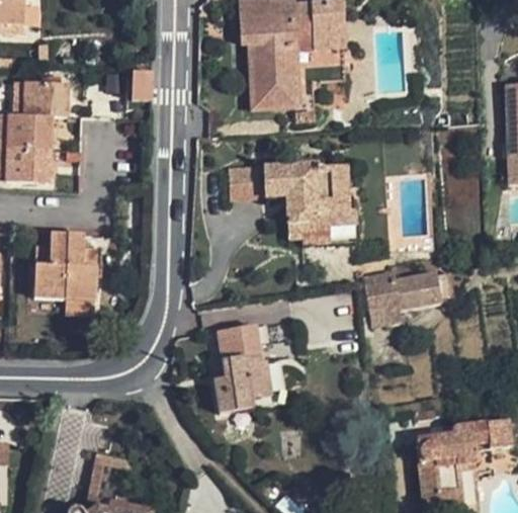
[(0,0),(0,21),(23,22),(23,0),(0,0)]
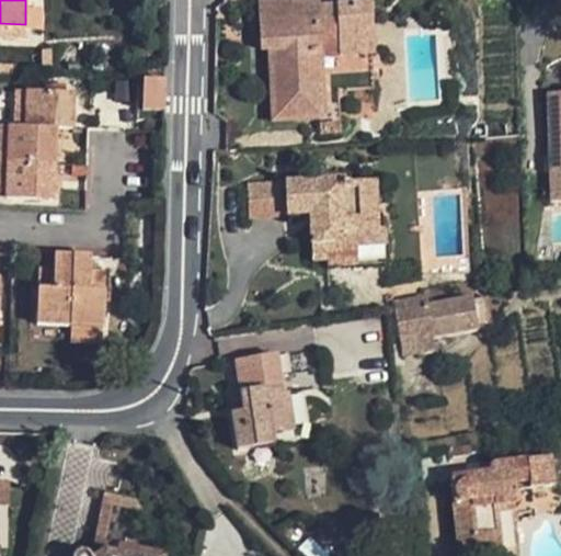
[(259,0),(261,33),(270,33),(271,46),(267,46),(272,118),(322,115),(318,42),(338,41),(339,52),(370,49),(367,1),(318,4),(318,0),(259,0)]
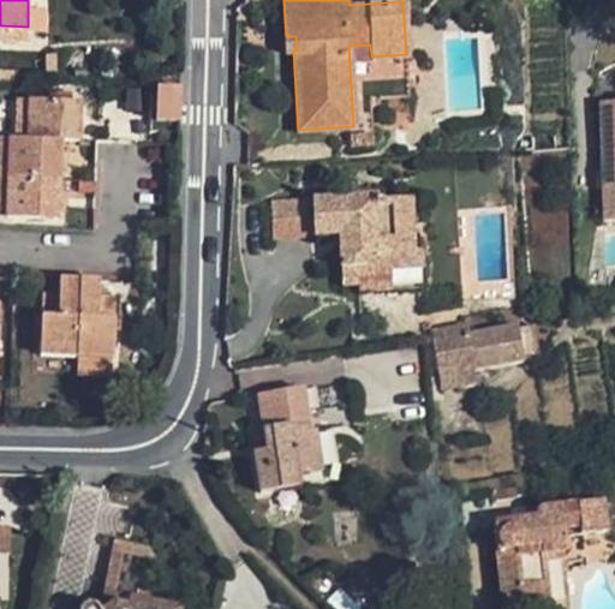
[(29,4),(28,27),(45,27),(45,5),(29,4)]
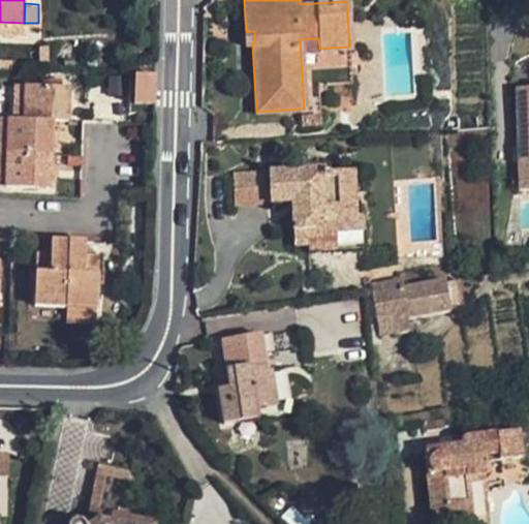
[(0,30),(23,31),(24,23),(0,22),(0,30)]
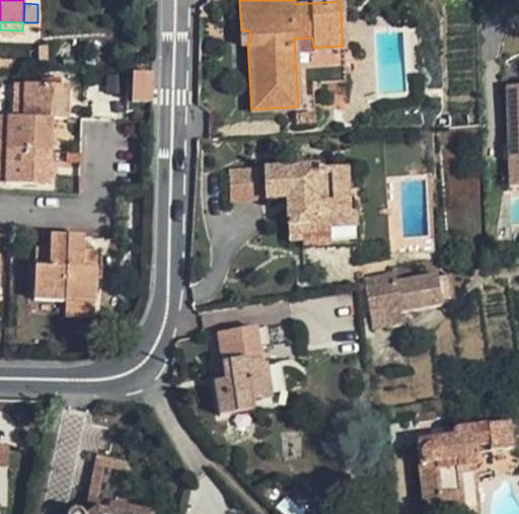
[(249,30),(241,30),(241,44),(247,43),(250,43),(249,30)]
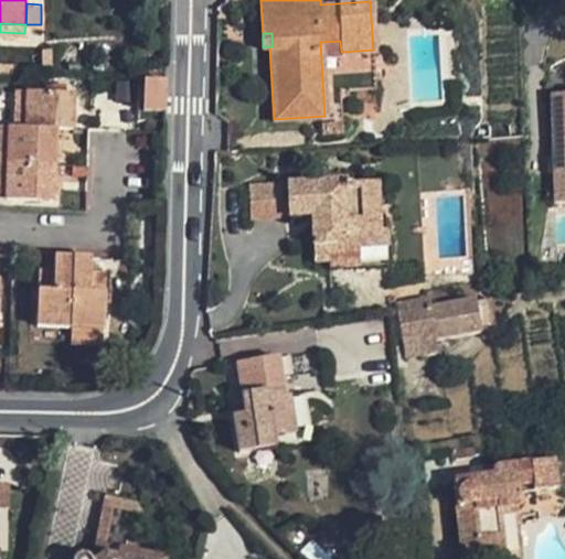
[(142,106),(164,107),(166,76),(144,75),(142,106)]
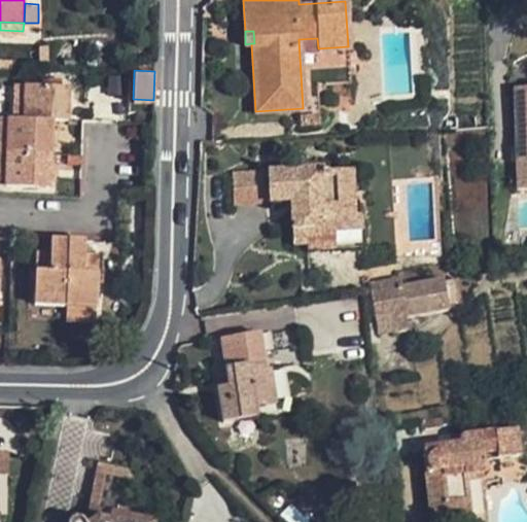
[(23,114),(25,81),(14,81),(13,114),(23,114)]
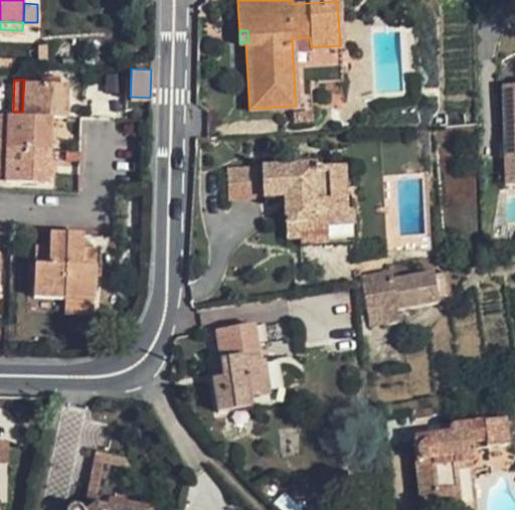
[(22,112),(51,114),(66,114),(67,81),(24,79),(22,112)]
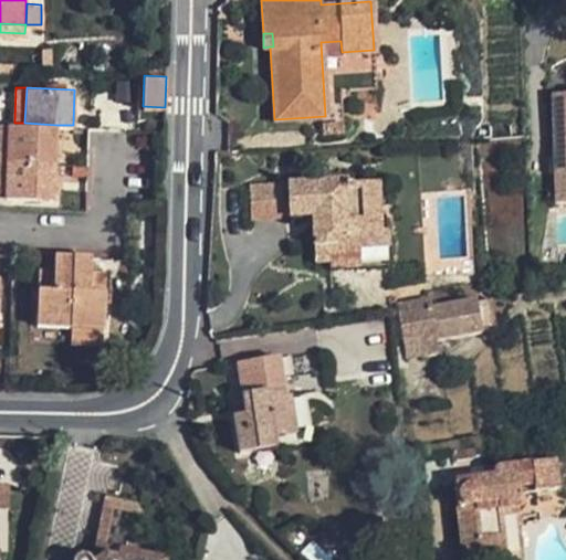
[(565,90),(552,91),(555,197),(565,196),(565,90)]
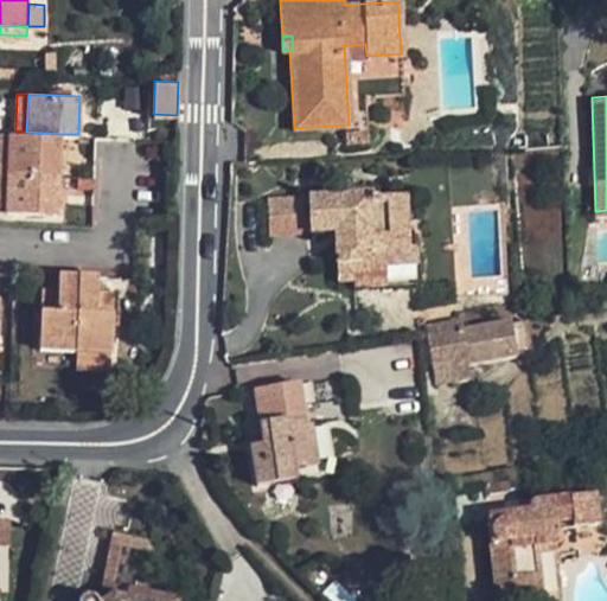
[(10,132),(7,170),(59,172),(61,134),(26,132),(16,132),(10,132)]
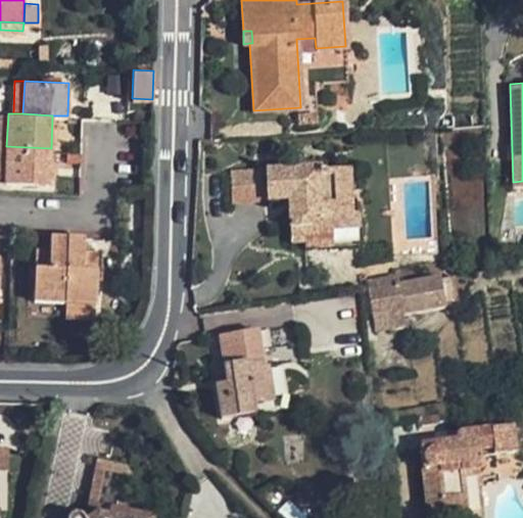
[(5,181),(49,183),(51,148),(6,146),(5,181)]
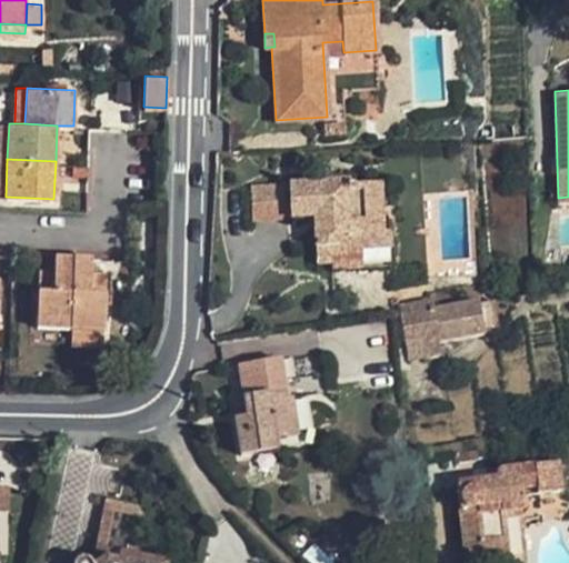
[(287,182),(289,217),(313,214),(321,214),(321,224),(313,225),(316,262),(361,259),(360,247),(359,233),(381,232),(378,180),(346,182),(346,179),(287,182)]
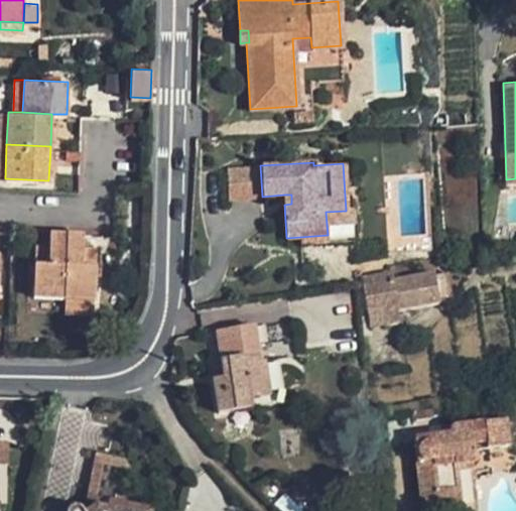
[(260,165),(228,167),(230,199),(262,197),(260,165)]
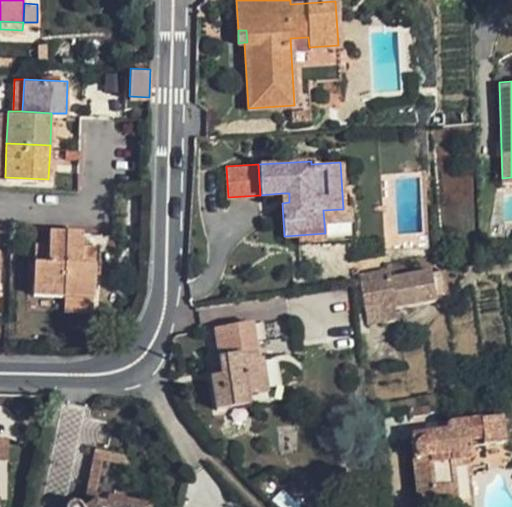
[(323,210),(324,222),(350,221),(350,208),(343,209),(323,210)]
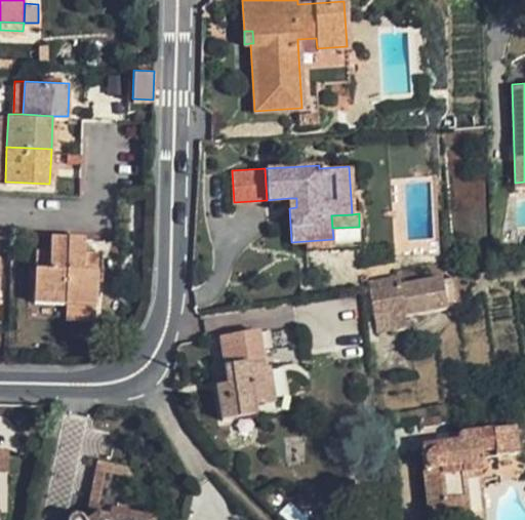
[(34,300),(65,301),(68,234),(50,234),(50,248),(36,247),(34,300)]
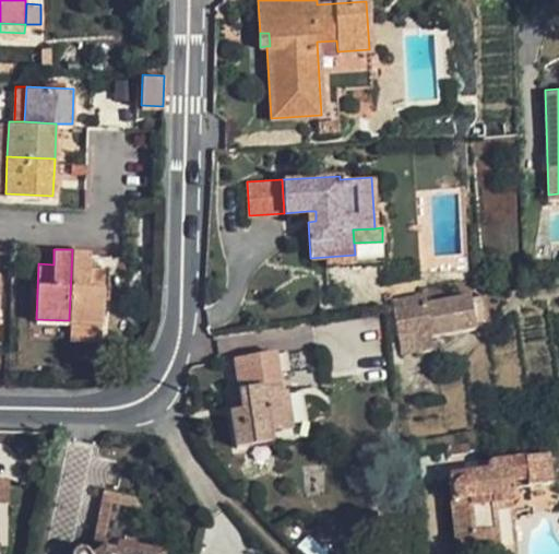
[(91,250),(72,249),(69,320),(103,321),(105,266),(90,266),(91,250)]
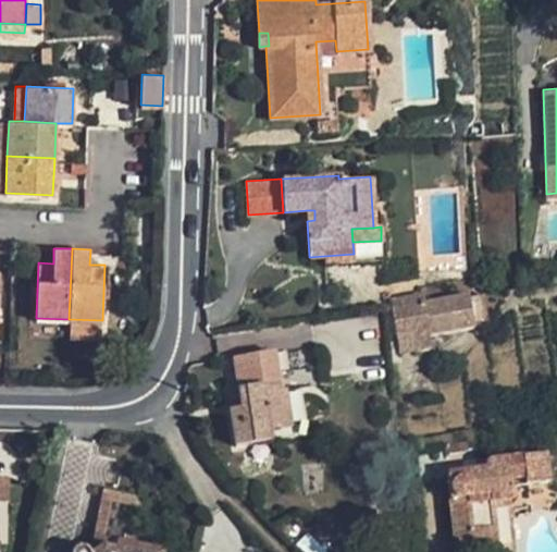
[(420,286),(388,292),(390,302),(422,297),(420,286)]
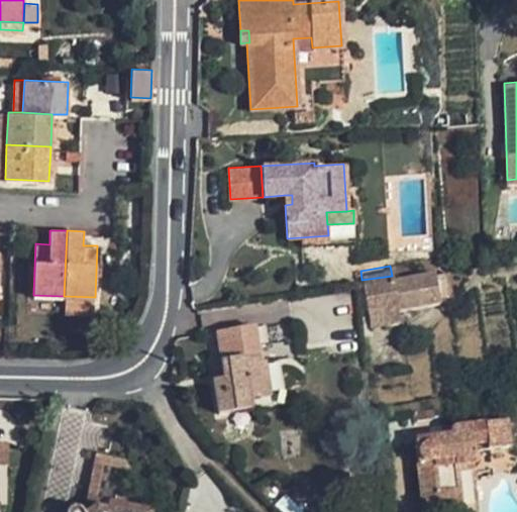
[(418,273),(362,281),(371,325),(400,321),(397,306),(422,302),(422,299),(418,275),(418,273)]
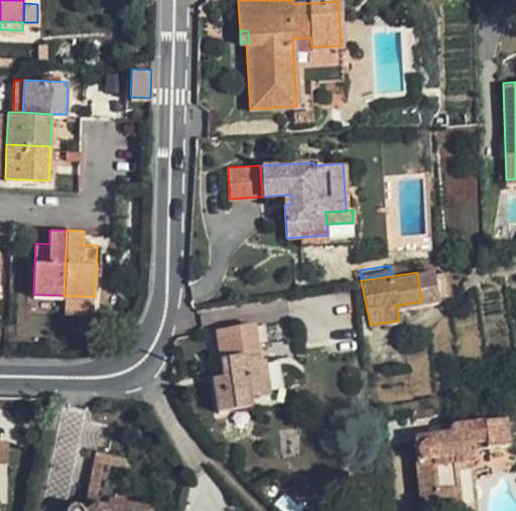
[(417,274),(421,298),(436,297),(434,277),(433,272),(417,274)]
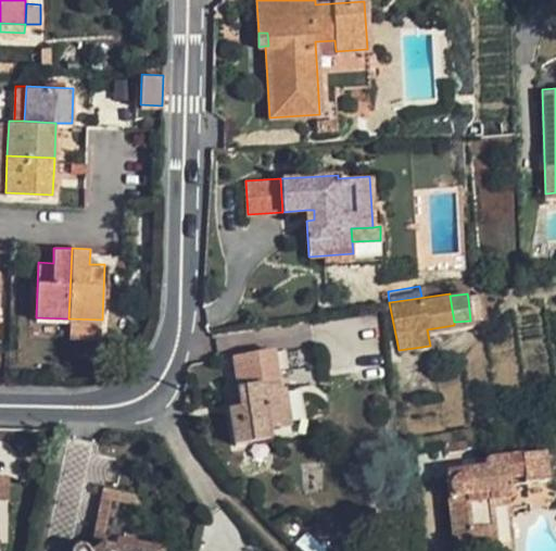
[(102,320),(68,318),(68,334),(102,335),(102,320)]
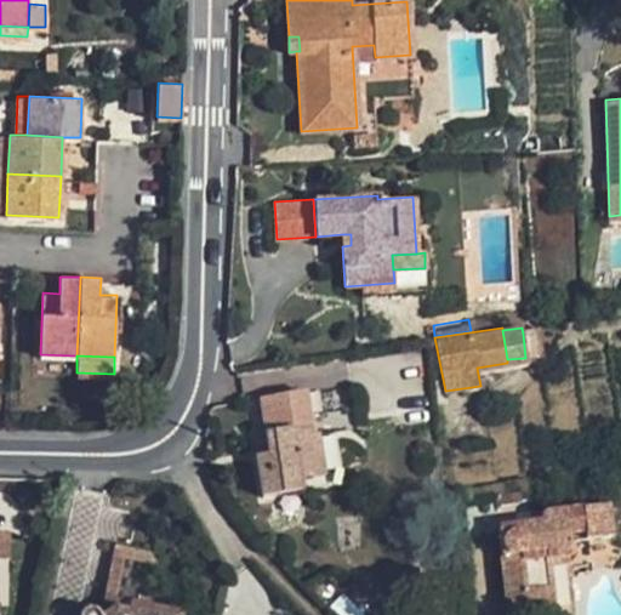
[(349,482),(337,428),(314,432),(306,389),(263,400),(269,433),(272,451),(258,453),(266,496),(349,482)]
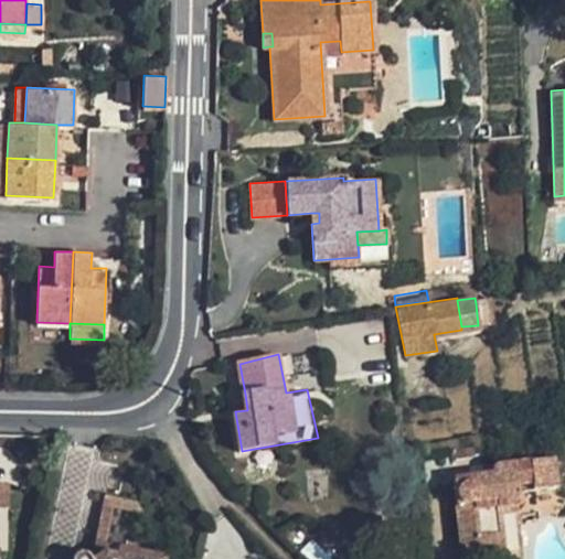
[(233,396),(235,411),(247,410),(245,394),(233,396)]
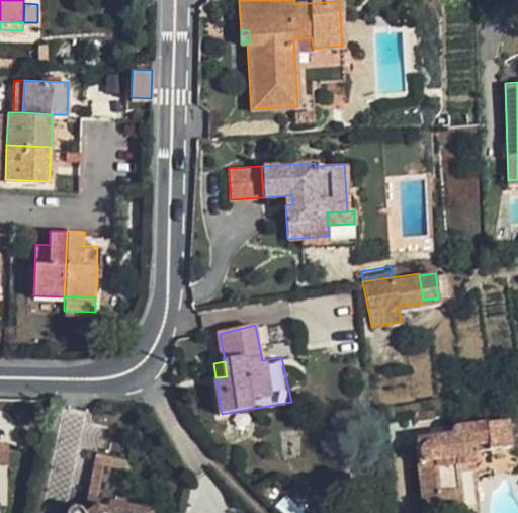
[(418,461),(425,512),(452,512),(464,512),(480,512),(471,445),(488,442),(490,448),(509,445),(505,421),(483,424),(483,422),(455,425),(454,426),(453,428),(452,430),(452,432),(420,436),(424,460),(418,461)]
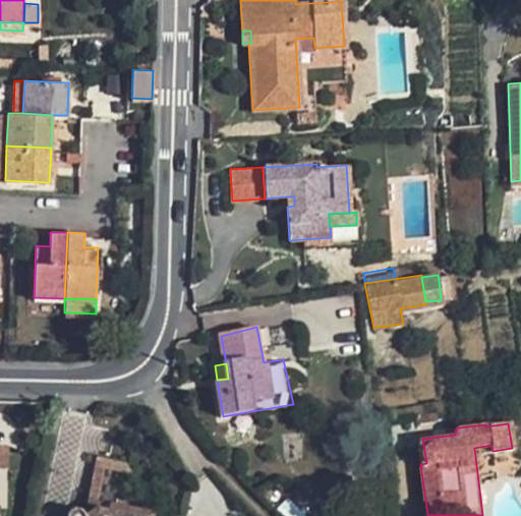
[(151,515),(152,511),(122,506),(130,462),(99,457),(88,515),(85,515),(79,508),(76,508),(71,509),(68,512),(67,515),(151,515)]
